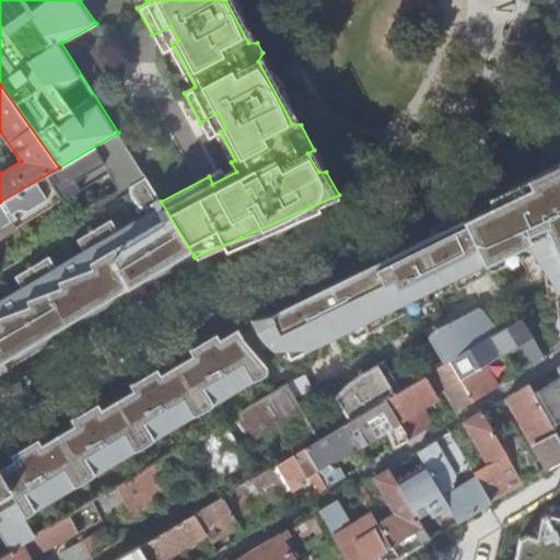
[(0,237),(118,165),(130,185),(146,176),(118,132),(59,167),(0,201),(0,237)]
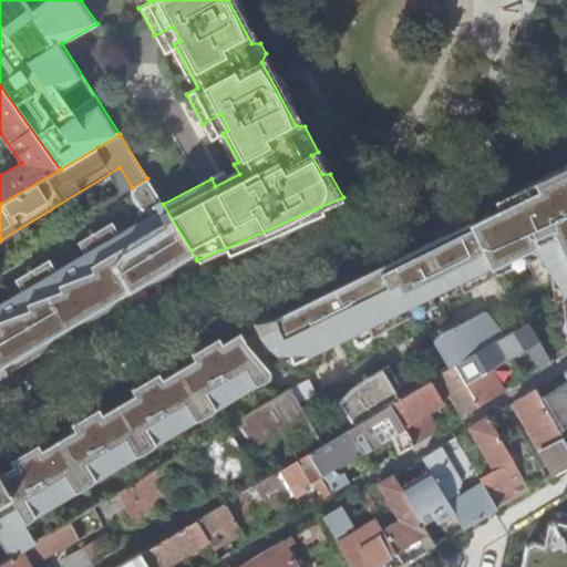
[(276,318),(254,322),(255,325),(259,332),(263,339),(271,348),(278,353),(287,360),(295,363),(368,328),(372,337),(403,319),(436,303),(433,296),(459,282),(463,292),(494,275),(552,253),(554,288),(564,287),(565,297),(566,295),(566,169),(526,189),(477,213),(467,218),(466,219),(467,223),(436,239),(385,264),(315,299),(276,318)]
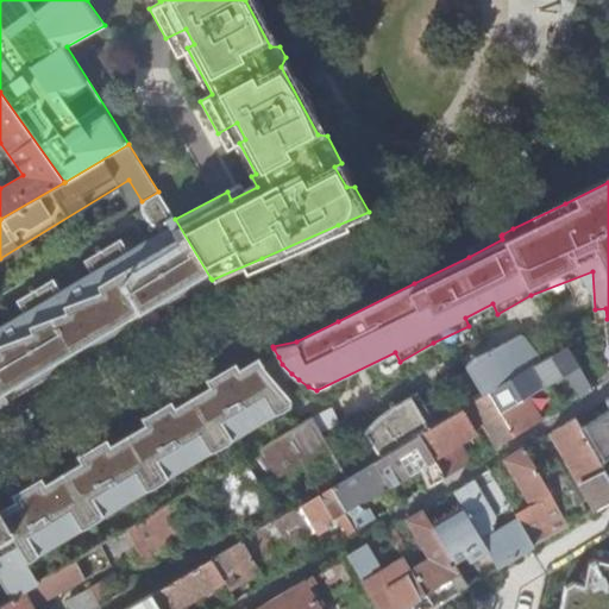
[(0,405),(45,377),(101,344),(162,307),(211,278),(175,219),(158,192),(142,201),(138,203),(155,232),(127,249),(120,236),(85,257),(92,270),(61,289),(54,276),(17,297),(24,311),(0,325),(0,405)]
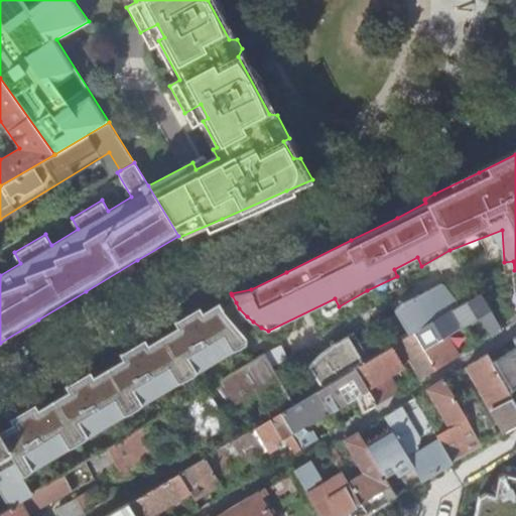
[(395,309),(409,333),(458,303),(442,283),(406,300),(395,309)]
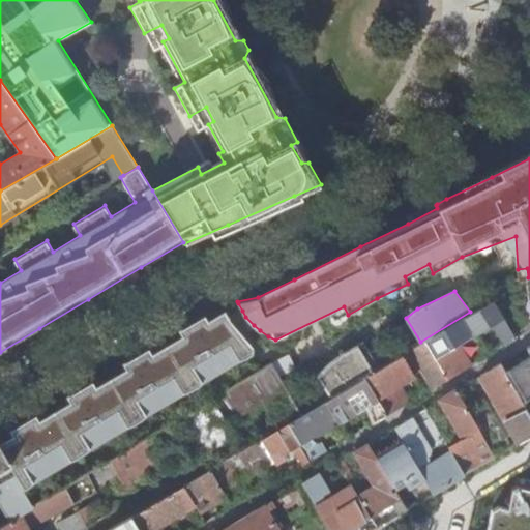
[(420,342),(408,349),(379,366),(363,376),(387,415),(398,409),(409,403),(409,402),(404,392),(396,396),(392,390),(411,379),(415,377),(411,369),(417,364),(431,389),(470,365),(458,345),(477,333),(486,349),(480,352),(483,357),(499,348),(494,340),(488,343),(481,330),(496,322),(500,329),(497,330),(505,345),(516,339),(492,298),(470,312),(420,342)]
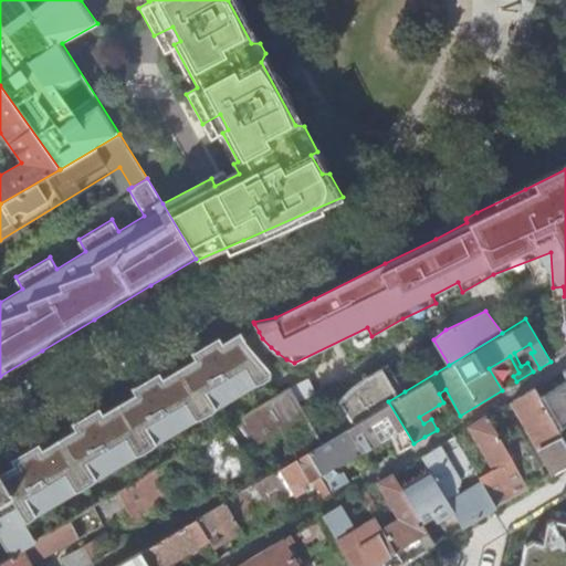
[(0,517),(14,510),(20,517),(265,373),(241,333),(186,365),(136,394),(93,420),(46,448),(6,472),(0,474),(0,517)]
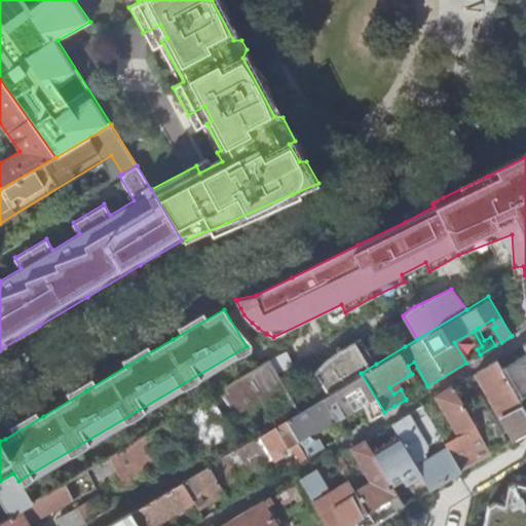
[(315,372),(328,392),(361,373),(376,364),(361,339),(330,359),(315,372)]
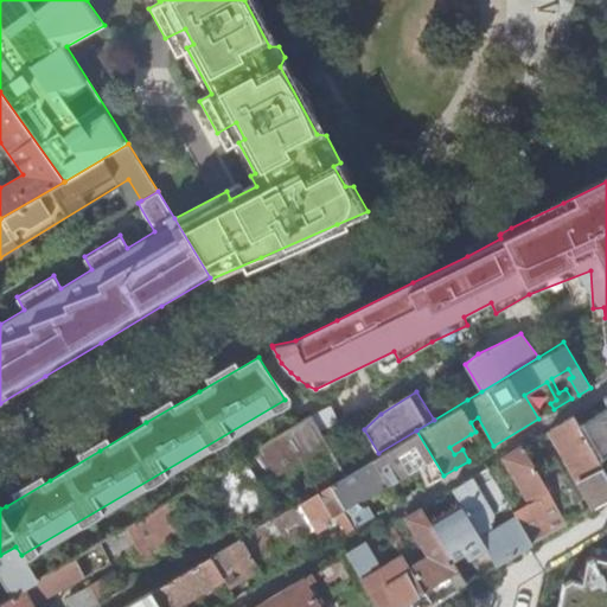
[(574,416),(570,417),(606,477),(606,395),(601,400),(606,408),(606,409),(580,426),(574,416)]
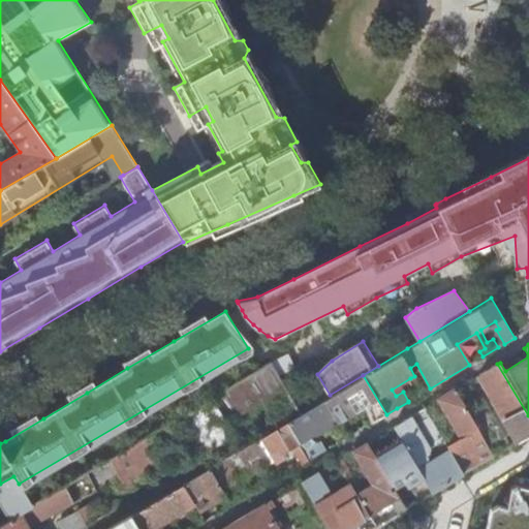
[(191,444),(206,437),(213,449),(236,437),(228,424),(286,384),(274,364),(177,421),(191,444)]
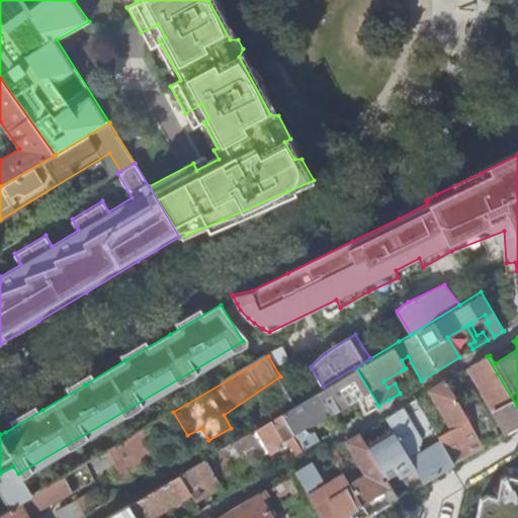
[(510,432),(517,427),(517,407),(487,356),(469,366),(510,432)]
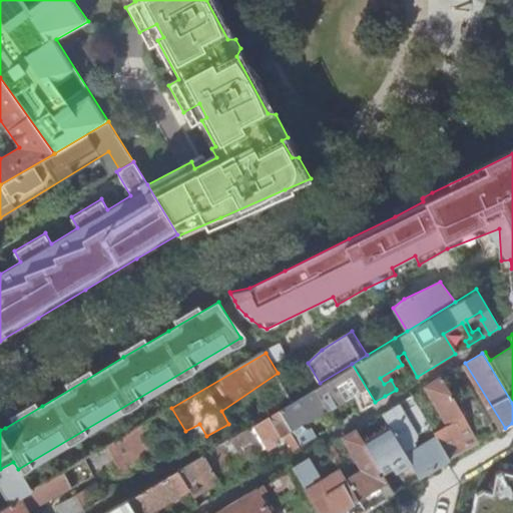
[(320,383),(314,387),(327,409),(329,413),(356,397),(362,409),(375,402),(352,364),(320,383)]
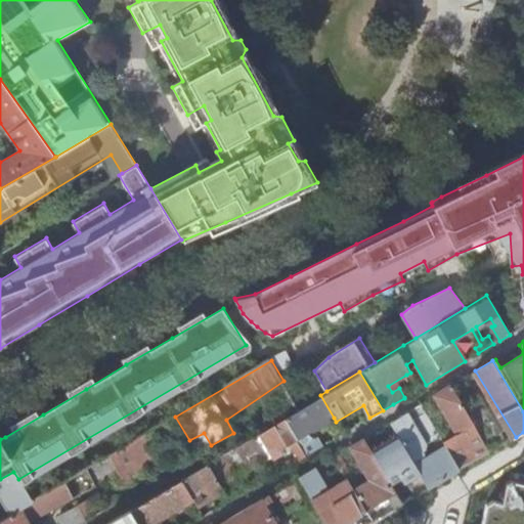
[(457,434),(443,442),(461,470),(491,452),(463,406),(450,386),(438,393),(434,395),(457,434)]
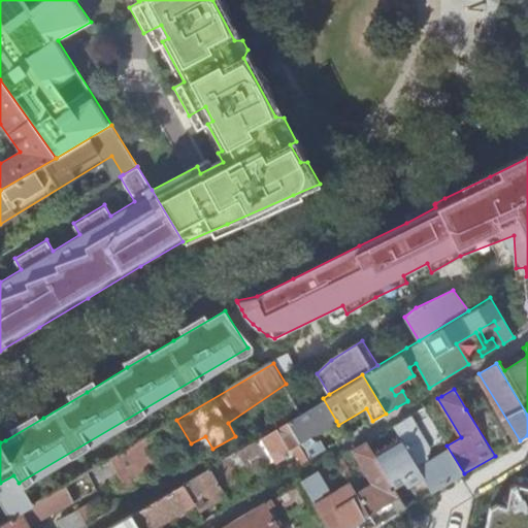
[(320,430),(336,421),(323,398),(286,421),(298,442),(320,430)]
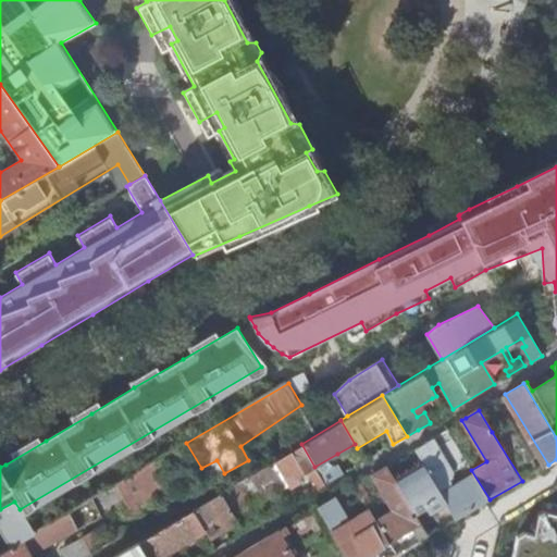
[(511,421),(492,432),(522,481),(541,470),(511,421)]
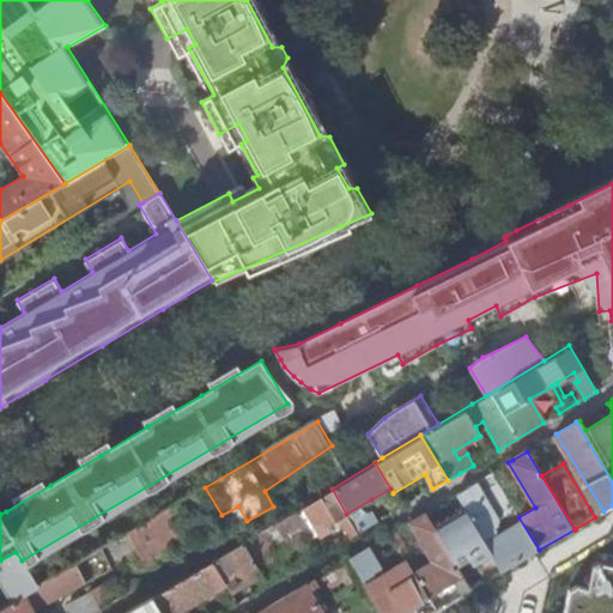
[(467,508),(480,532),(496,522),(496,516),(489,501),(497,496),(501,503),(507,499),(490,473),(473,483),(457,492),(467,508)]
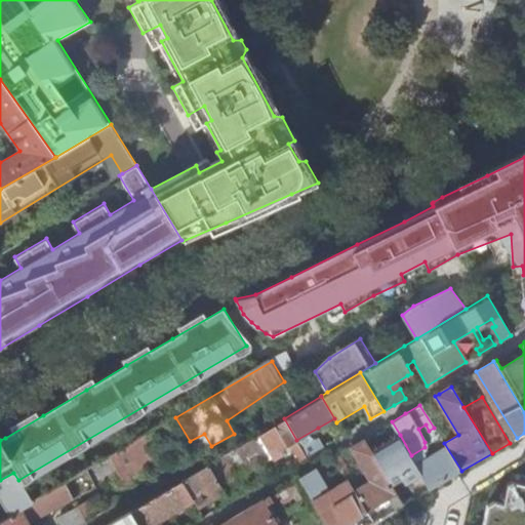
[(306,457),(296,440),(284,418),(234,448),(246,470),(282,448),(292,442),(303,459),(306,457)]
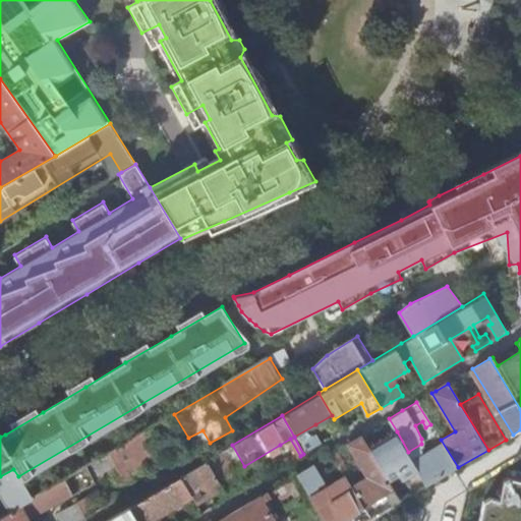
[(166,419),(111,453),(126,479),(131,476),(128,469),(157,452),(163,460),(171,454),(167,446),(177,440),(166,419)]
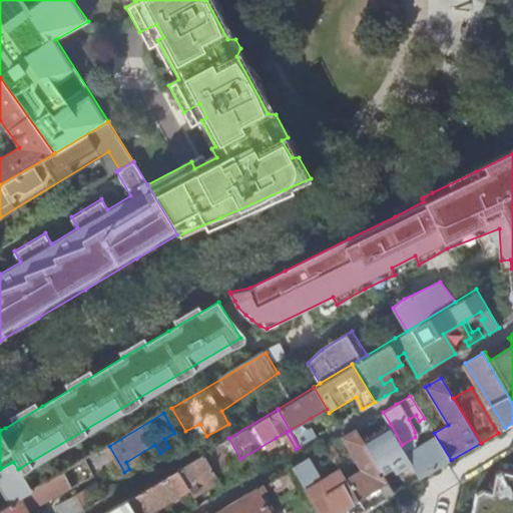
[(336,425),(333,419),(327,423),(330,428),(336,425)]
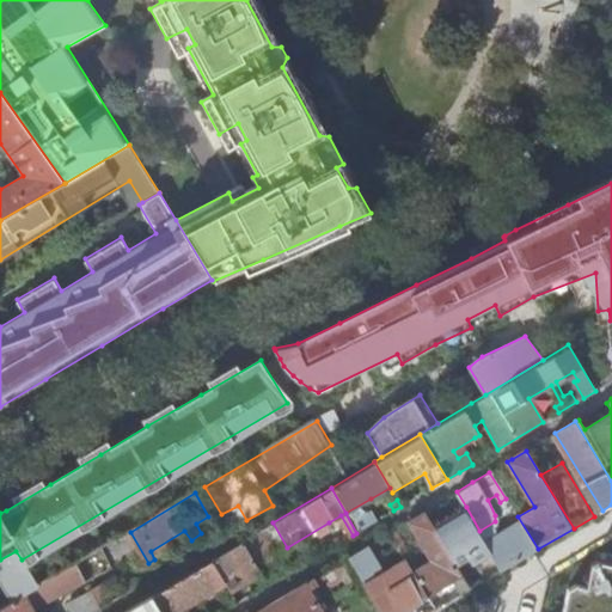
[(503,569),(485,539),(479,531),(466,507),(432,528),(452,561),(461,555),(467,564),(471,562),(482,582),(503,569)]
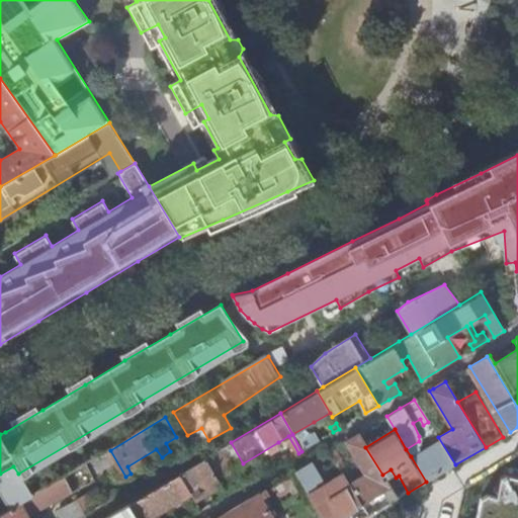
[(308,436),(313,445),(319,441),(314,432),(308,436)]
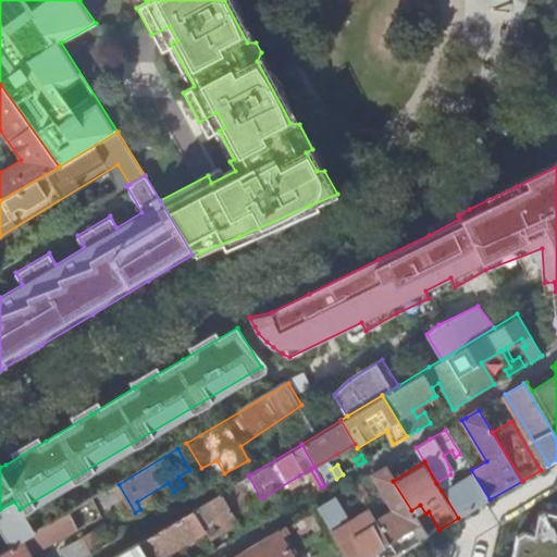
[(393,510),(374,521),(395,556),(396,555),(406,549),(399,537),(413,529),(420,541),(426,536),(411,510),(393,481),(384,467),(375,471),(371,474),(393,510)]
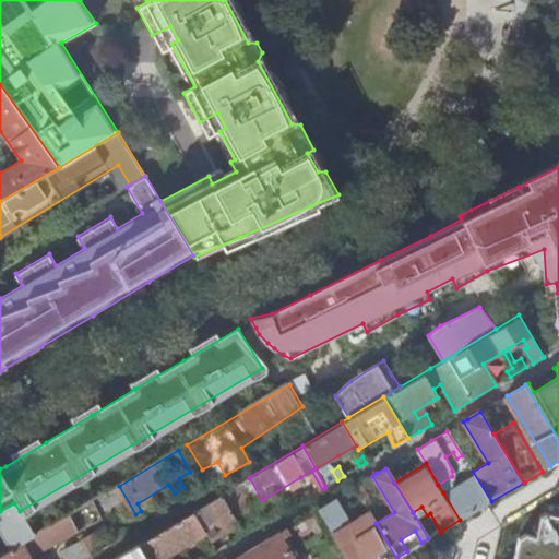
[(443,492),(460,520),(491,501),(473,472),(471,470),(465,473),(468,478),(443,492)]
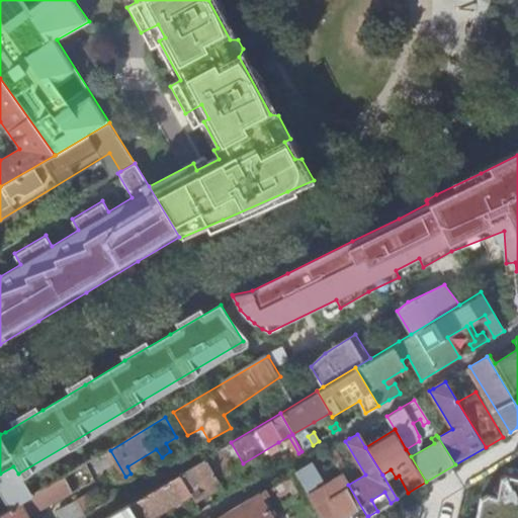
[(328,451),(339,470),(346,466),(342,460),(341,461),(334,447),(328,451)]
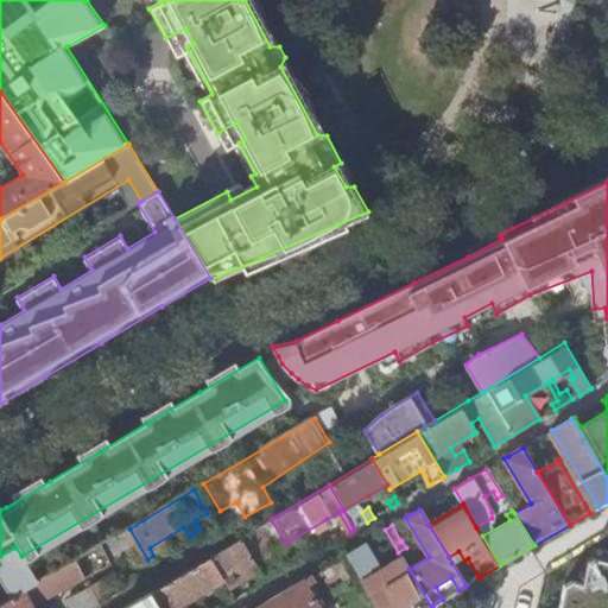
[(210,556),(223,578),(228,587),(258,569),(254,563),(261,559),(270,553),(255,529),(210,556)]
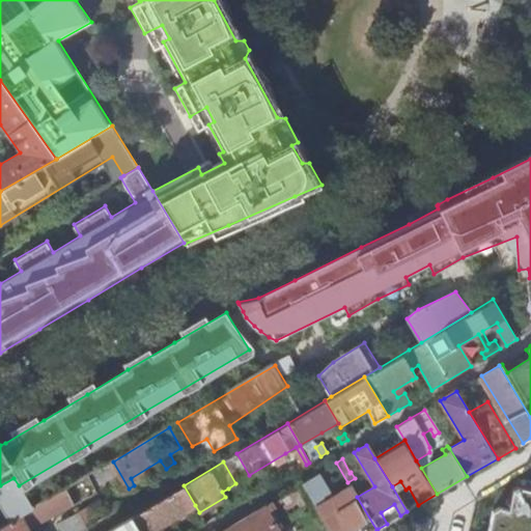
[(302,483),(312,501),(329,492),(318,473),(302,483)]
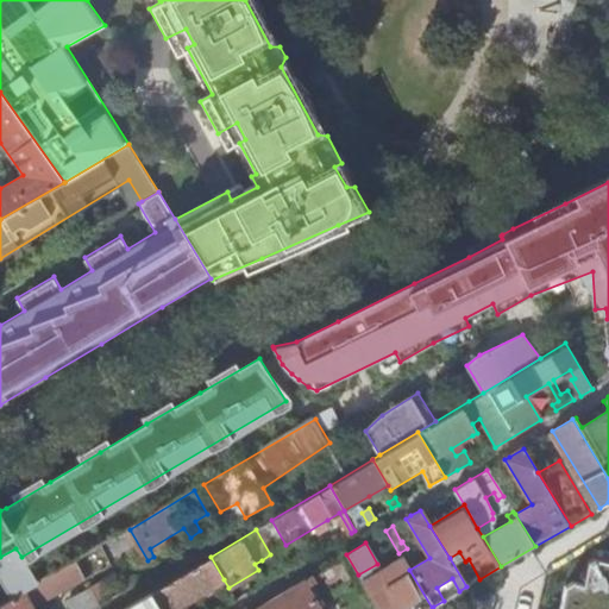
[(0,578),(12,600),(37,584),(22,557),(16,548),(0,557),(0,578)]
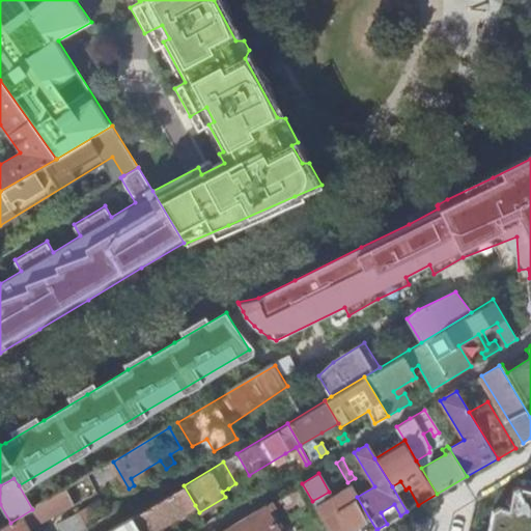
[(150,530),(172,519),(195,505),(184,485),(131,516),(139,530),(150,530)]
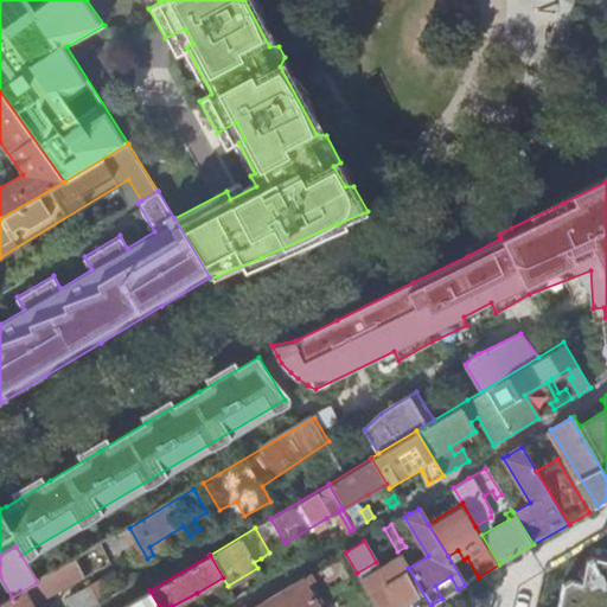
[(85,606),(100,599),(76,560),(37,582),(12,598),(0,604),(0,606),(36,606),(33,602),(46,594),(42,587),(57,577),(74,606),(85,606)]
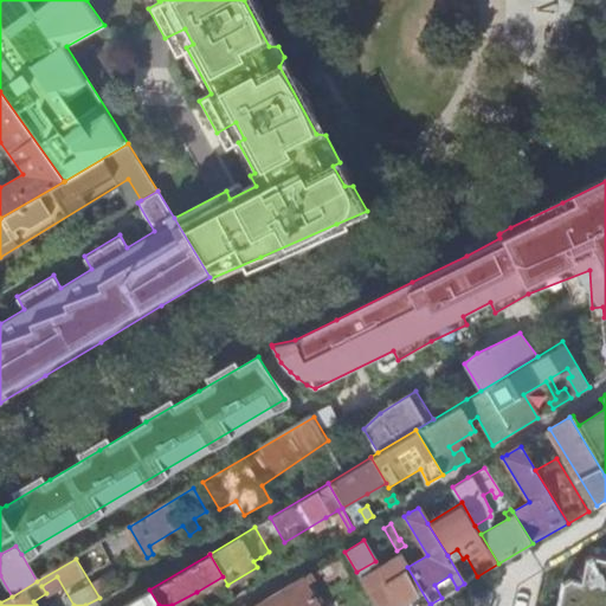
[(421,605),(426,605),(430,605),(407,567),(404,561),(371,581),(368,575),(361,579),(376,605),(398,605),(416,595),(421,605)]
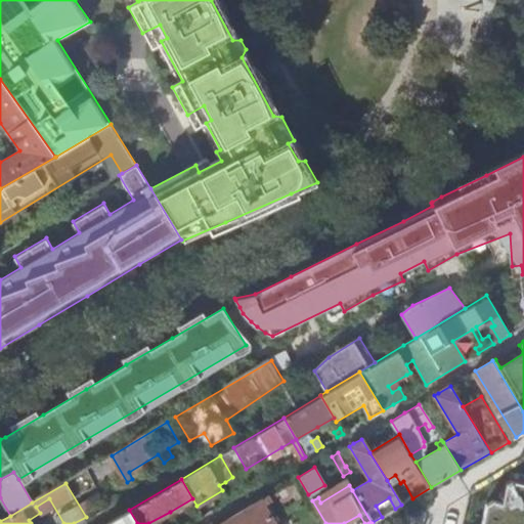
[(523,523),(523,489),(513,487),(507,490),(500,510),(492,509),(485,512),(482,523),(523,523)]
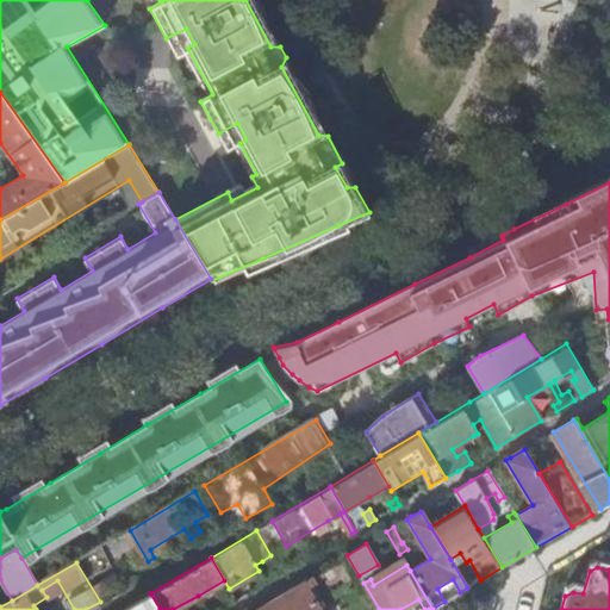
[(322,609),(310,589),(317,584),(311,576),(274,598),(254,609),(322,609)]
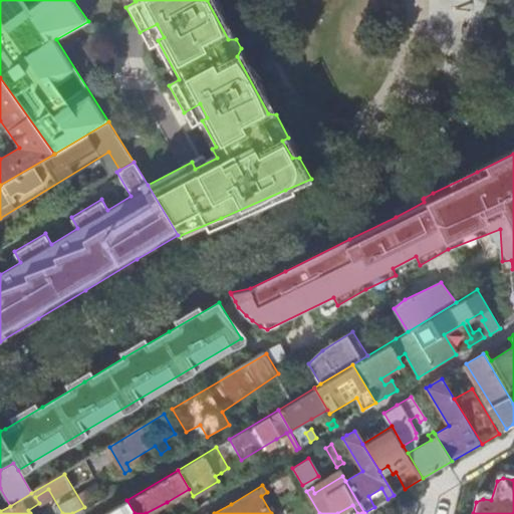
[(135,513),(126,500),(103,513),(135,513)]
